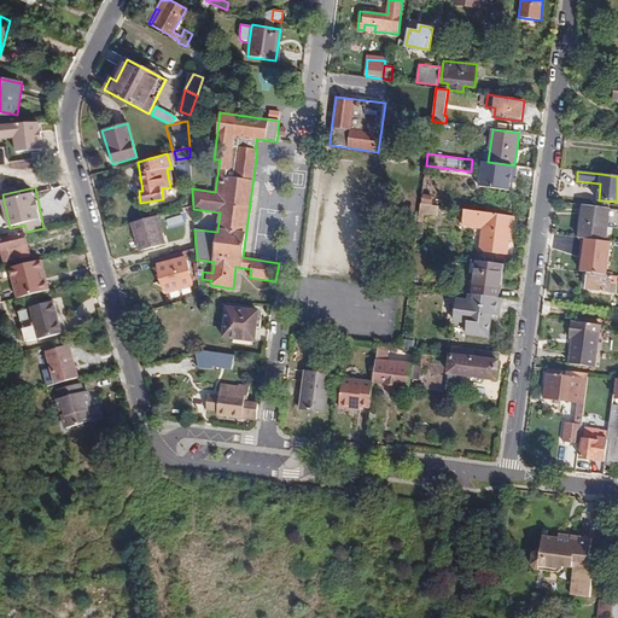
[(432,196),(423,194),(421,203),(431,204),(432,196)]
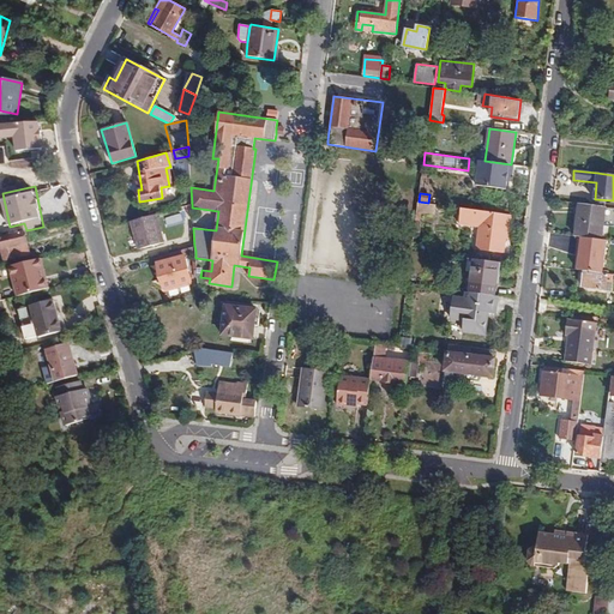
[(434,214),(435,204),(428,203),(419,202),(414,232),(420,233),(421,212),(434,214)]
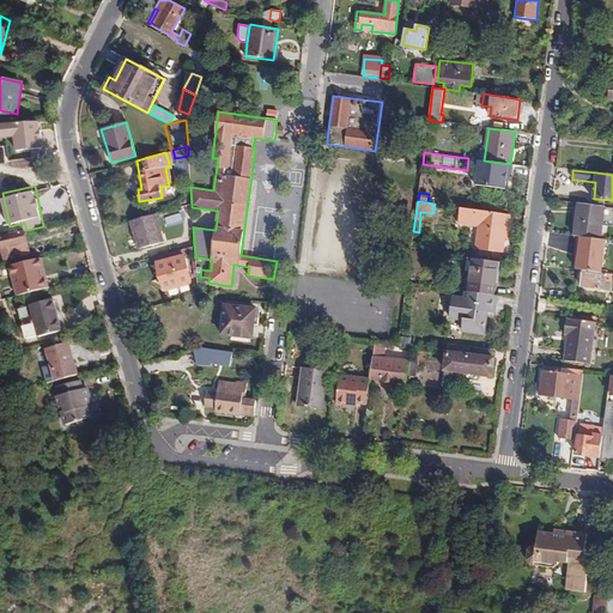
[(593,206),(578,204),(574,236),(600,240),(602,220),(605,207),(593,206)]
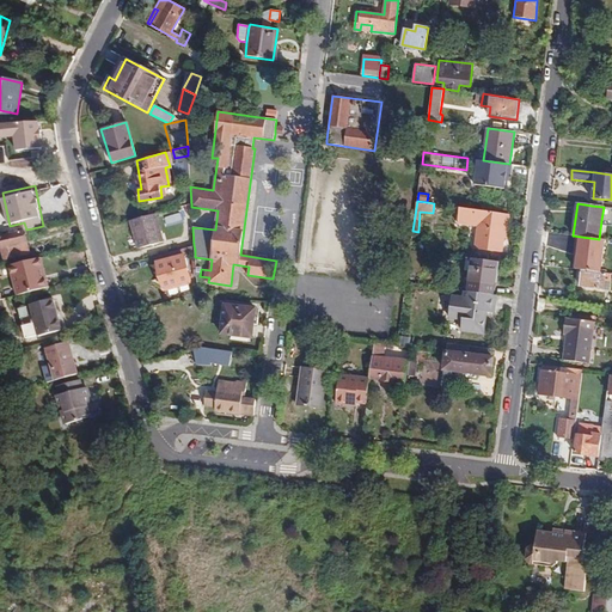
[(507,224),(509,214),(460,207),(458,221),(478,224),(476,246),(501,250),(505,224),(507,224)]
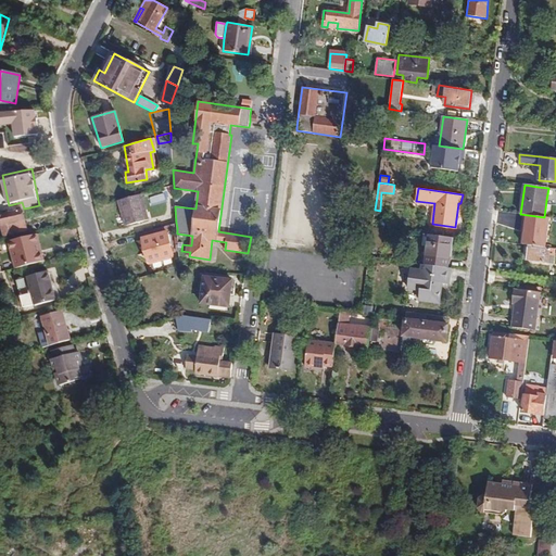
[(141,194),(118,200),(125,226),(148,219),(141,194)]
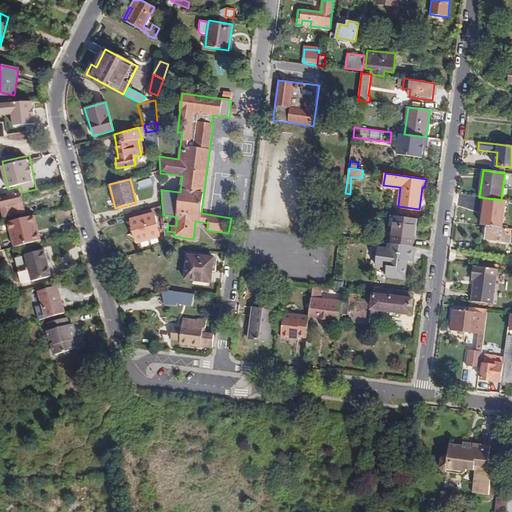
[(26,213),(21,194),(0,199),(5,219),(26,213)]
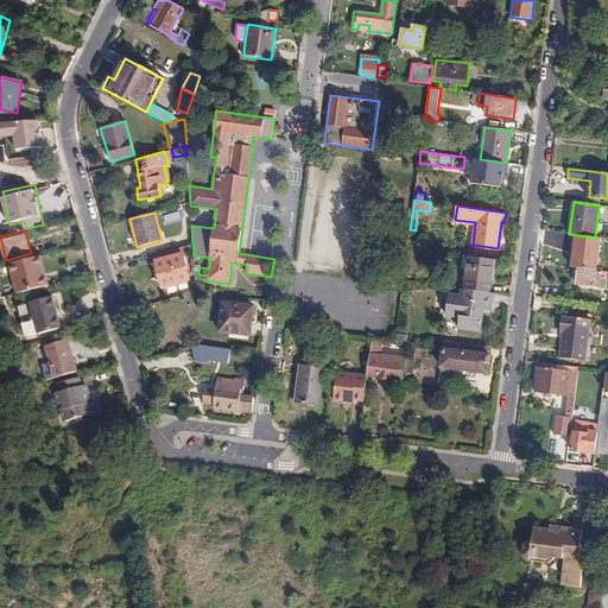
[(182,252),(194,248),(192,244),(154,253),(163,285),(188,278),(182,252)]
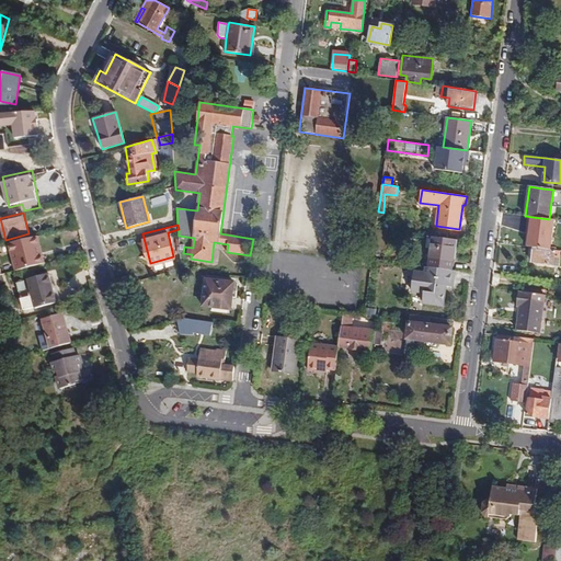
[(387,247),(389,231),(376,229),(374,244),(387,247)]
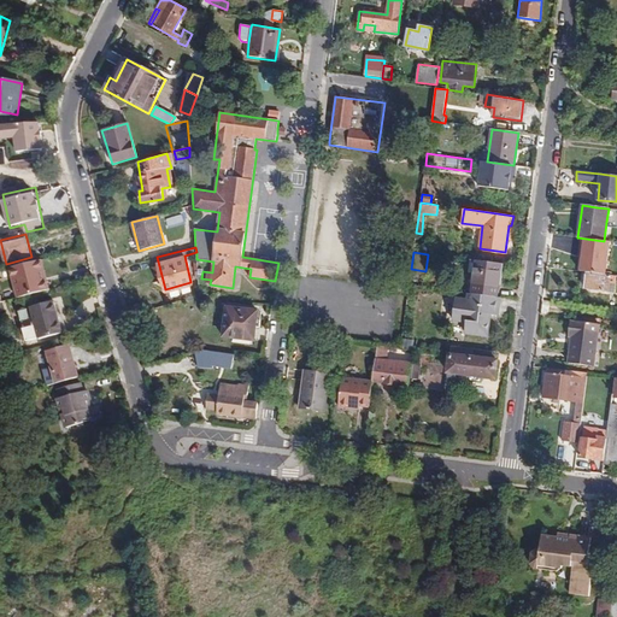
[(583,256),(560,253),(558,266),(591,270),(592,264),(582,263),(583,256)]
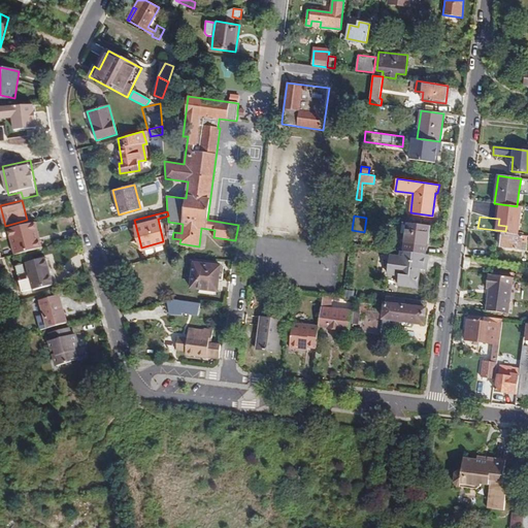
[(425,254),(428,234),(425,233),(426,226),(408,223),(405,242),(402,242),(401,250),(404,250),(404,252),(425,254)]
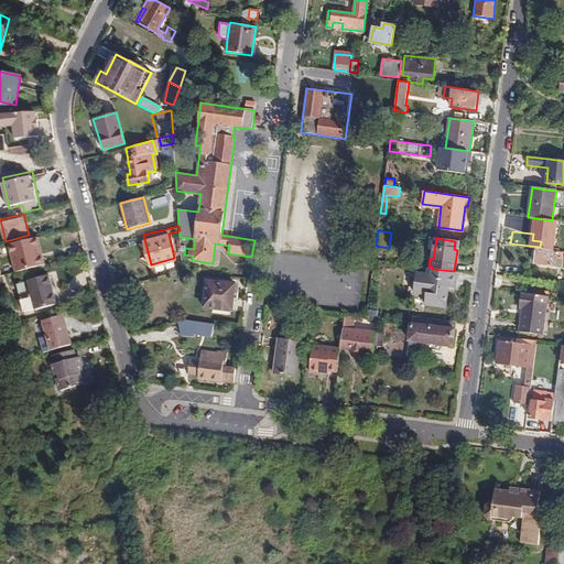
[(563,260),(563,252),(537,249),(535,264),(556,267),(557,259),(563,260)]
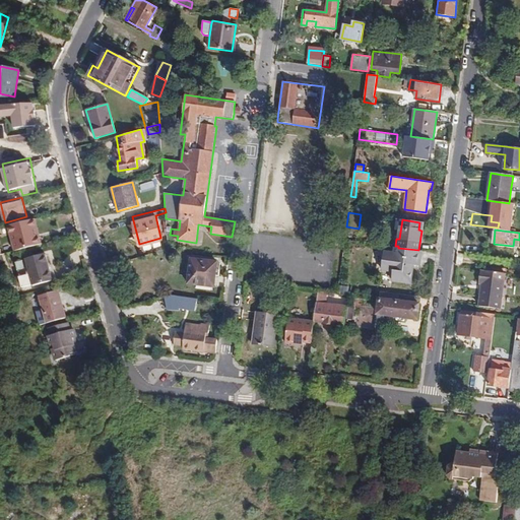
[(419,266),(421,251),(418,250),(398,248),(396,247),(395,254),(384,253),(381,269),(393,271),(392,281),(410,283),(412,268),(410,268),(410,264),(412,265),(419,266)]
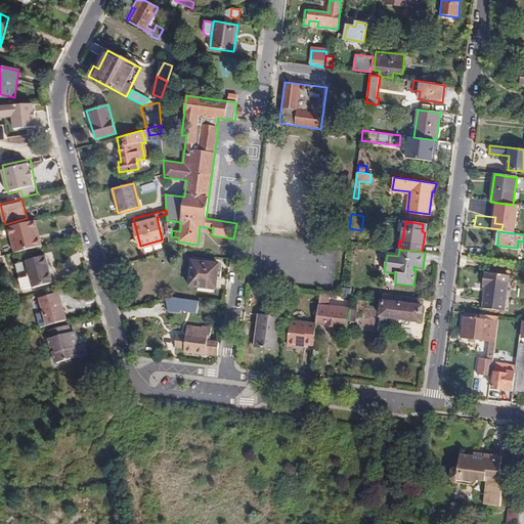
[(54,282),(47,256),(27,261),(34,288),(54,282)]
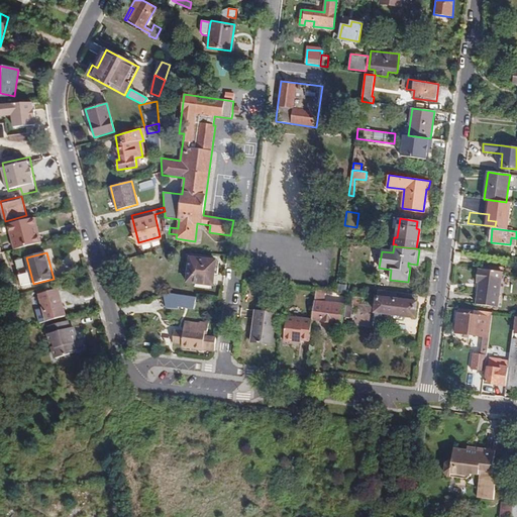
[(216,261),(190,257),(187,282),(213,286),(216,261)]
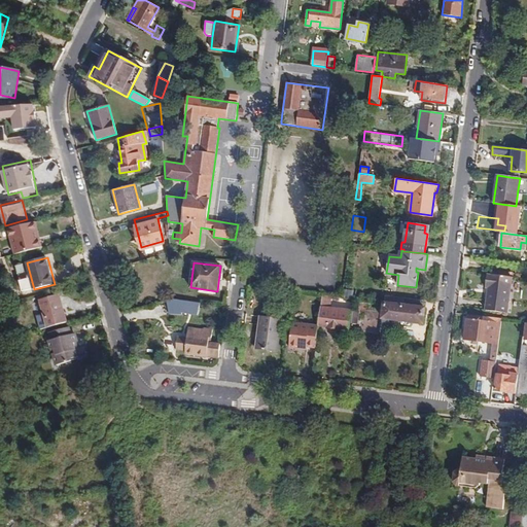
[(26,264),(18,265),(22,279),(29,277),(26,264)]
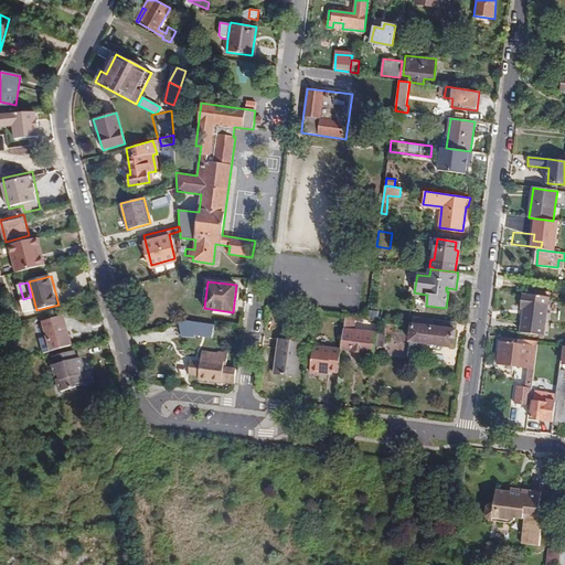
[(543,336),(548,297),(545,297),(522,294),(520,308),(524,309),(525,309),(524,313),(523,313),(521,332),(543,336)]
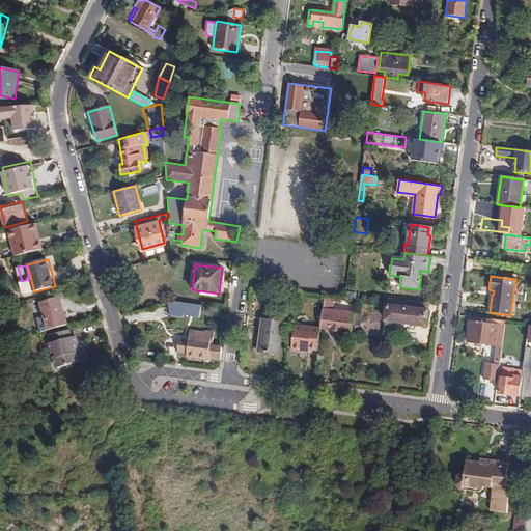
[(345,300),(356,301),(357,292),(346,291),(345,300)]
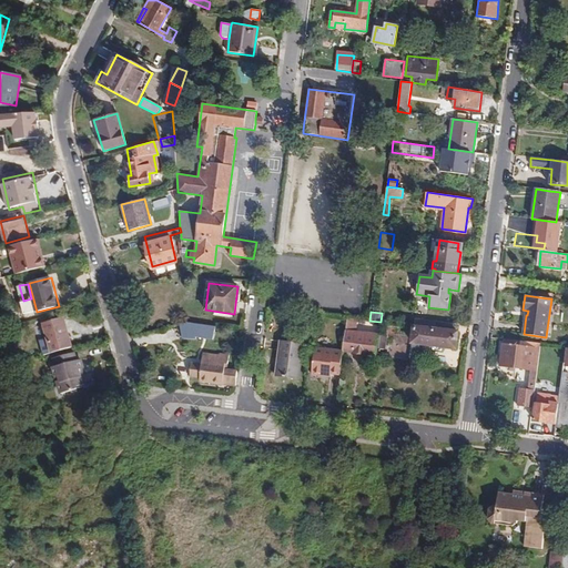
[(358,320),(347,318),(343,351),(343,353),(376,356),(379,334),(357,332),(358,320)]
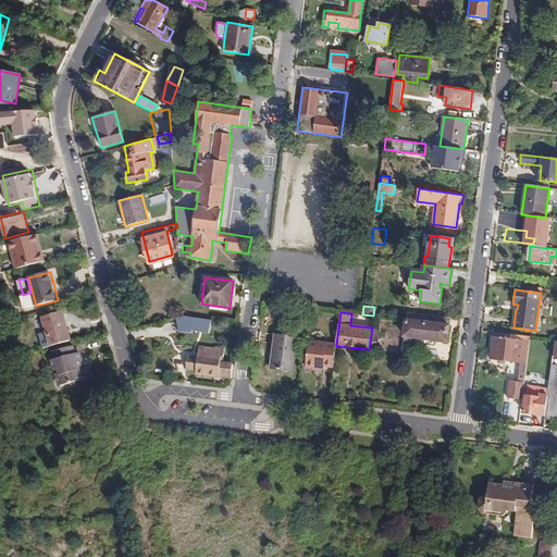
[(447,342),(449,318),(409,312),(408,321),(406,321),(401,350),(411,351),(412,337),(423,338),(424,343),(433,344),(435,341),(447,342)]
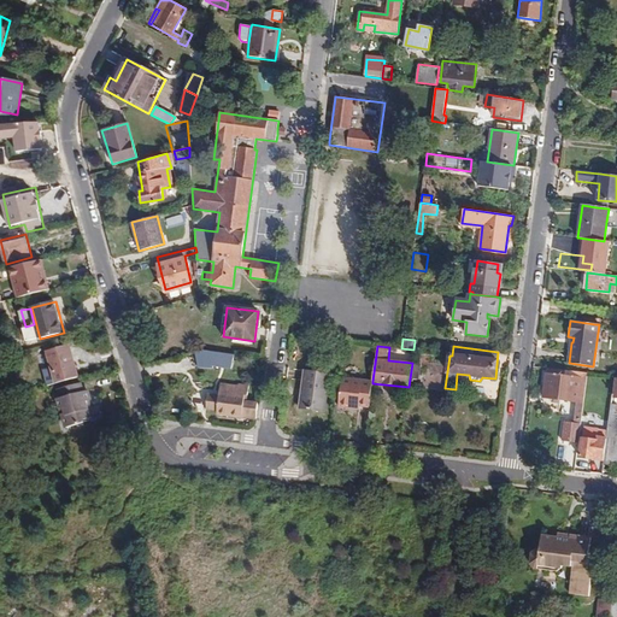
[(57,385),(80,378),(70,347),(48,353),(57,385)]
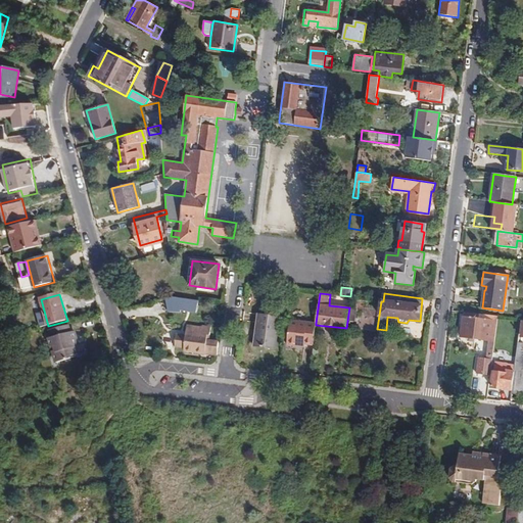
[(198,300),(175,297),(164,298),(168,312),(181,313),(181,310),(196,313),(198,300)]
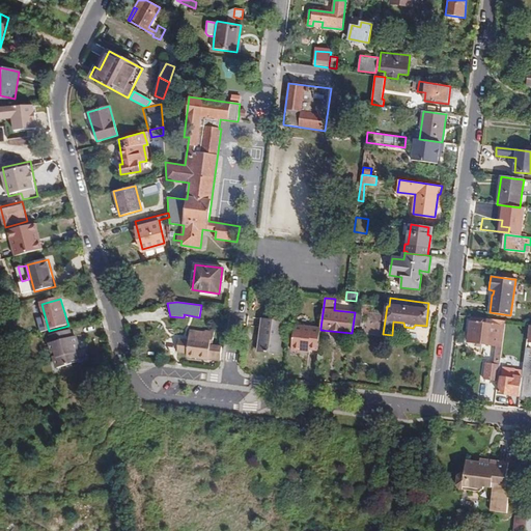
[(279,355),(283,322),(262,318),(258,352),(279,355)]
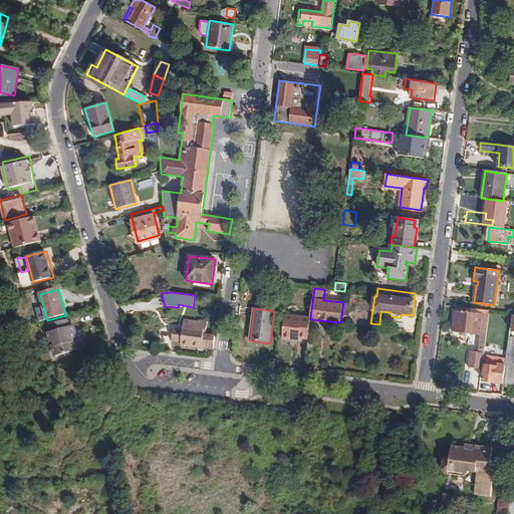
[(486,335),(489,311),(469,308),(468,313),(455,311),(452,331),(460,332),(467,332),(480,334),(486,335)]
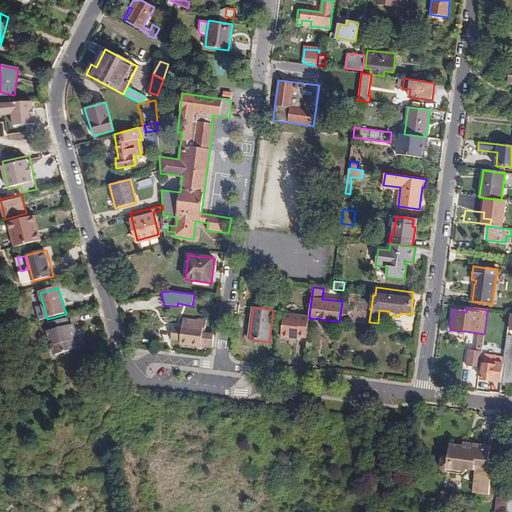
[(298,336),(306,338),(309,318),(309,316),(284,313),(281,338),(291,339),(292,335),(298,336)]
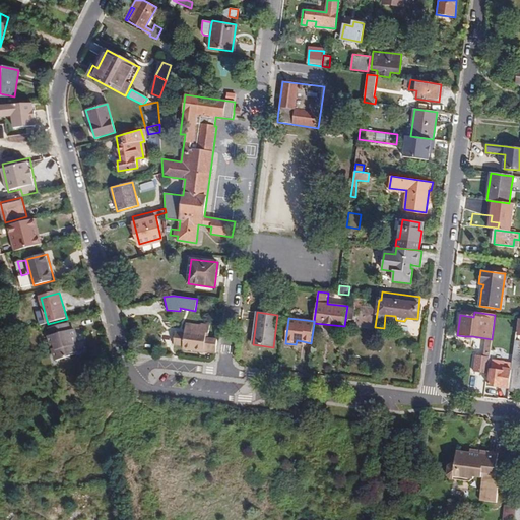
[(68,323),(50,328),(52,335),(49,336),(51,345),(52,345),(54,344),(56,350),(54,353),(56,361),(70,356),(72,354),(79,351),(73,329),(70,330),(68,323)]
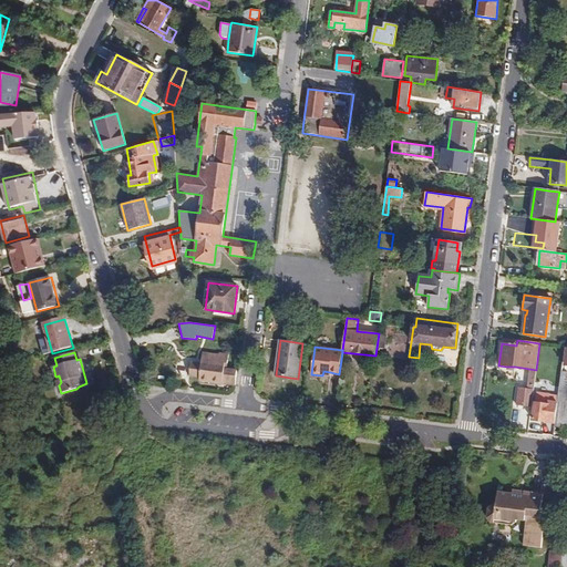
[(235,385),(237,371),(226,369),(226,363),(228,364),(229,354),(220,353),(219,356),(203,353),(202,363),(192,361),(189,375),(199,377),(199,380),(235,385)]
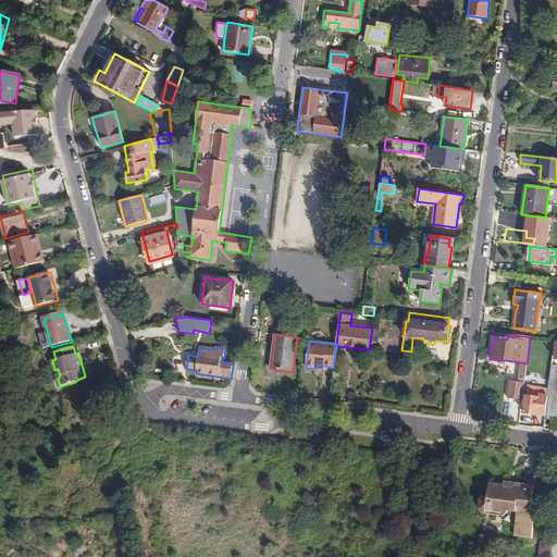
[(518,382),(524,383),(527,363),(520,362),(518,382)]
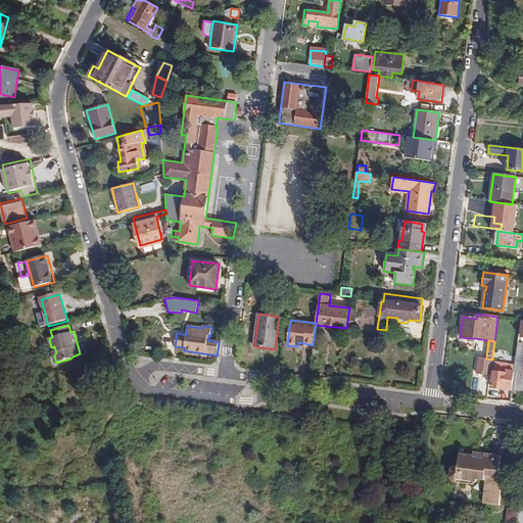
[(512,390),(512,392),(522,394),(522,386),(522,351),(522,342),(518,342),(514,372),(506,371),(507,365),(494,364),(491,387),(512,390)]
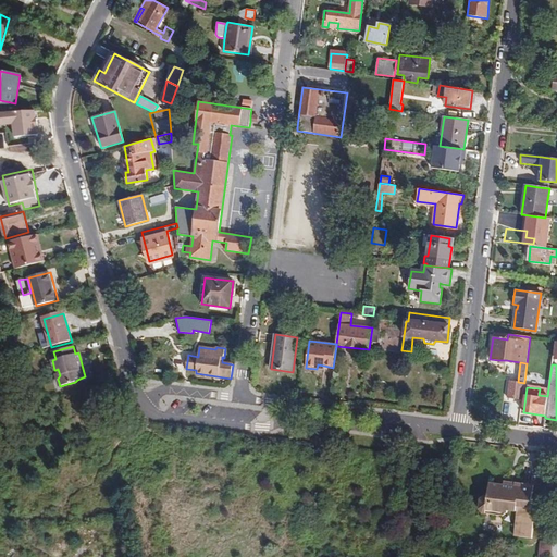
[(507,398),(522,400),(524,383),(518,382),(509,381),(507,398)]
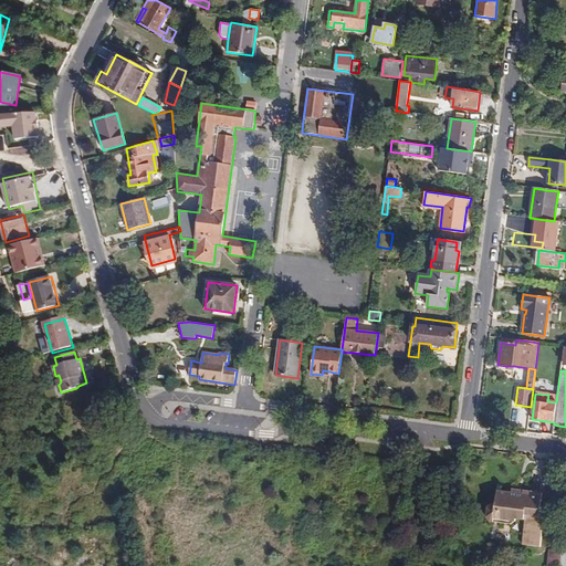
[(541,547),(544,517),(543,515),(540,514),(543,493),(523,491),(523,494),(496,491),(495,504),(491,504),(488,507),(485,517),(489,522),(511,524),(515,521),(516,519),(526,520),(523,544),(541,547)]
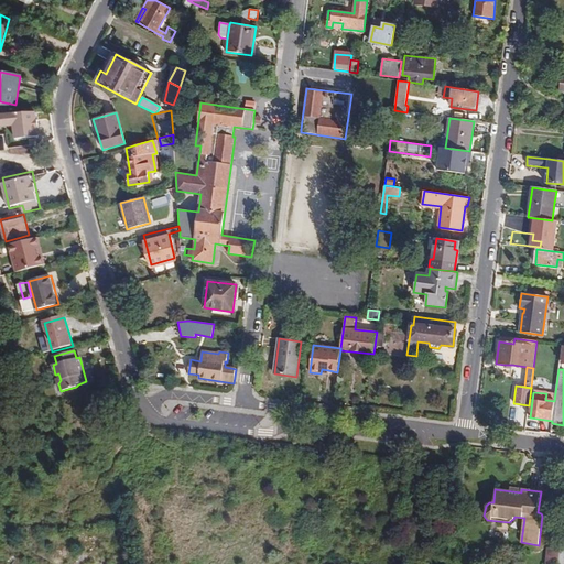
[(561,549),(546,546),(544,563),(557,563),(561,550),(561,549)]
